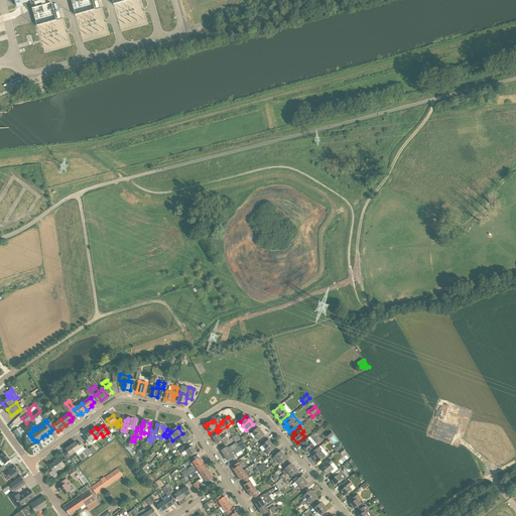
[(255,436),(262,431),(258,427),(252,432),(255,436)]
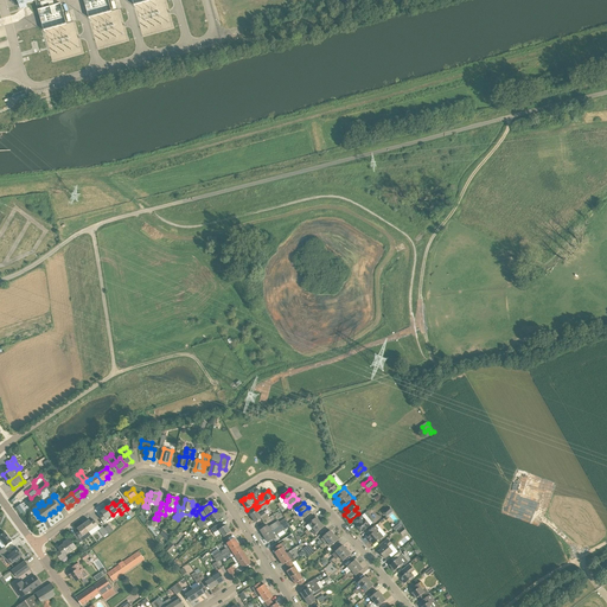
[(387,517),(394,511),(389,506),(383,512),(387,517)]
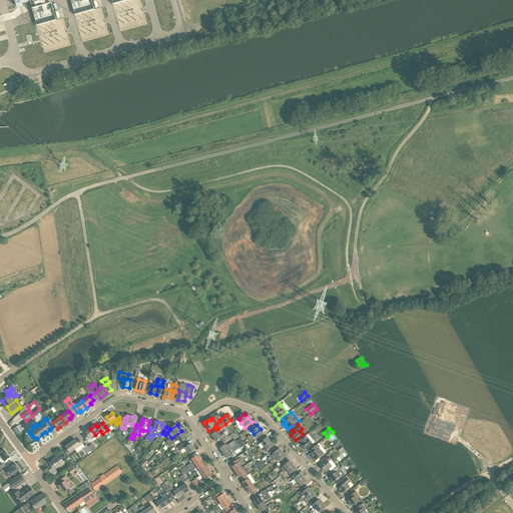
[(88,442),(96,437),(95,435),(90,429),(85,433),(87,435),(84,437),(88,442)]
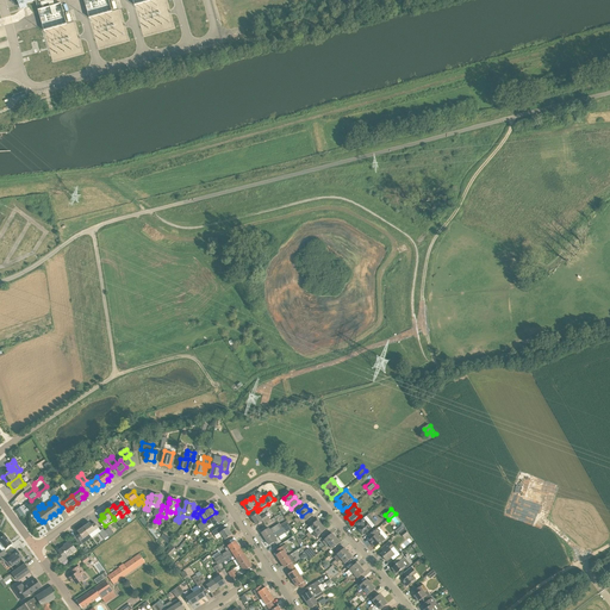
[(306,521),(309,518),(313,515),(310,510),(302,516),(306,521)]
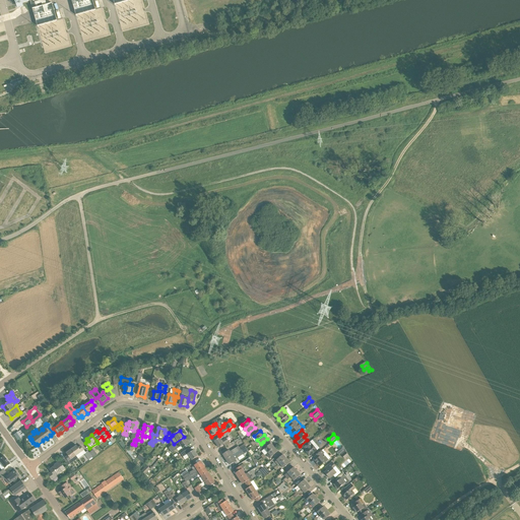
[(182,448),(190,444),(187,440),(186,441),(184,437),(174,444),(172,445),(169,448),(172,453),(181,447),(182,448)]
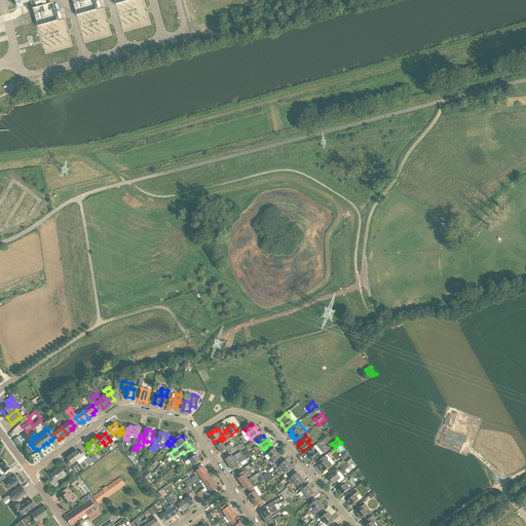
[(221,453),(226,449),(228,452),(233,449),(231,446),(229,443),(225,446),(223,443),(217,446),(221,453)]
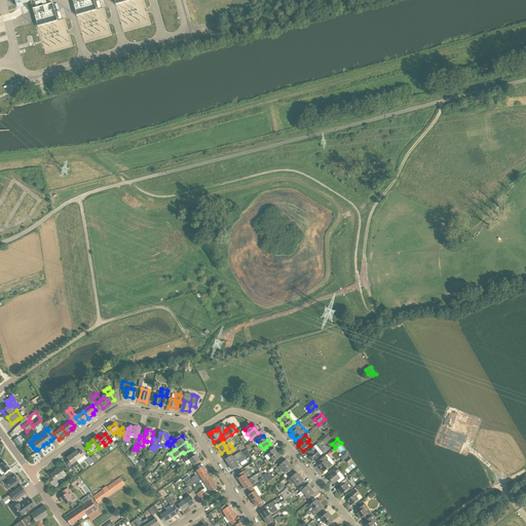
[(313,461),(325,452),(318,443),(307,452),(310,456),(309,457),(313,461)]
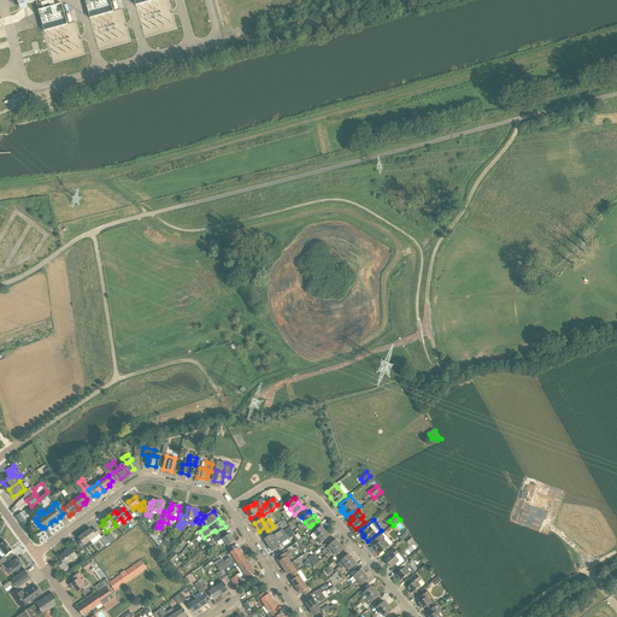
[(318,538),(325,530),(322,526),(313,533),(318,538)]
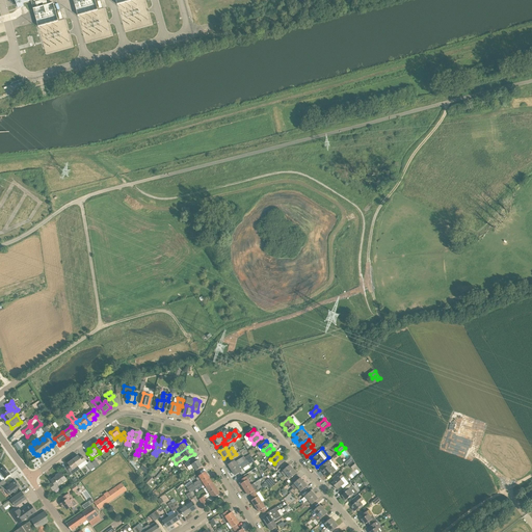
[(132,460),(130,462),(133,467),(134,468),(136,471),(138,470),(138,469),(140,467),(137,463),(136,463),(135,462),(138,459),(136,458),(138,455),(135,454),(132,460)]
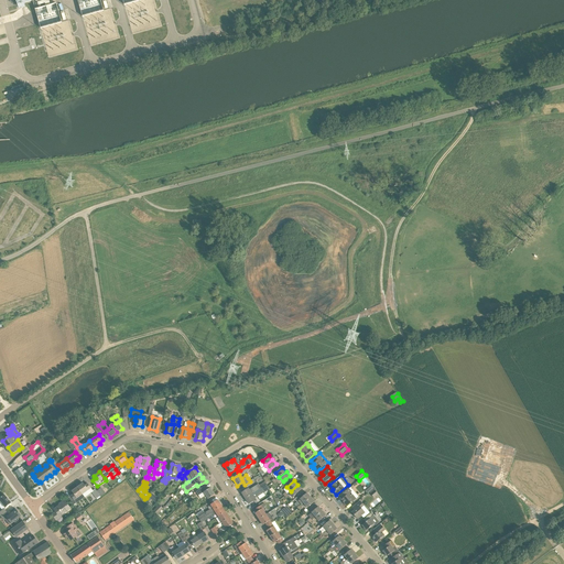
[(252,495),(267,485),(264,483),(259,486),(259,485),(250,490),(249,488),(241,492),(246,499),(252,495)]
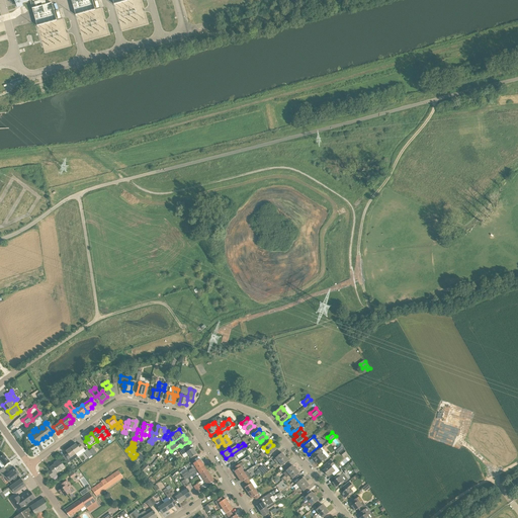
[(71,447),(76,454),(84,448),(81,444),(78,446),(77,444),(71,447)]
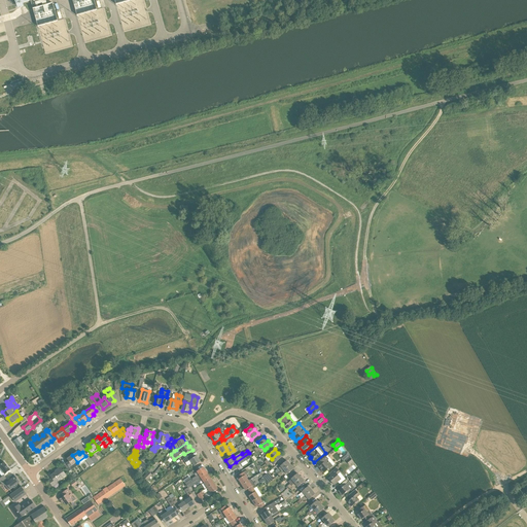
[(233,470),(239,466),(239,465),(247,460),(248,460),(250,459),(250,458),(251,457),(249,453),(236,462),(230,466),(233,470)]
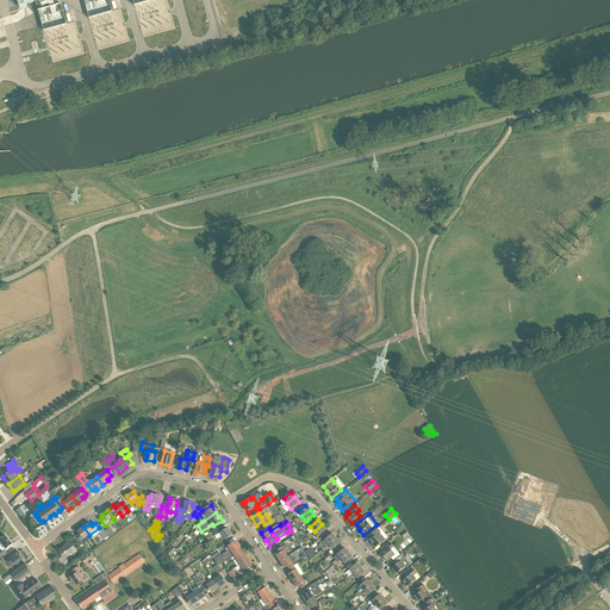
[(318,536),(322,534),(325,529),(322,524),(315,531),(318,536)]
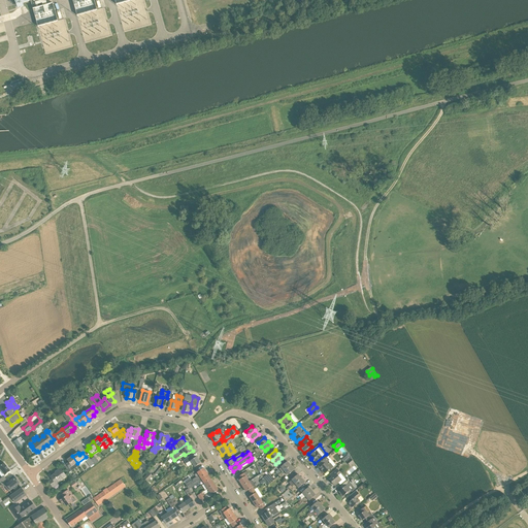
[(70,468),(72,466),(77,463),(72,456),(67,460),(69,462),(66,464),(64,466),(69,472),(71,471),(69,469),(70,468)]
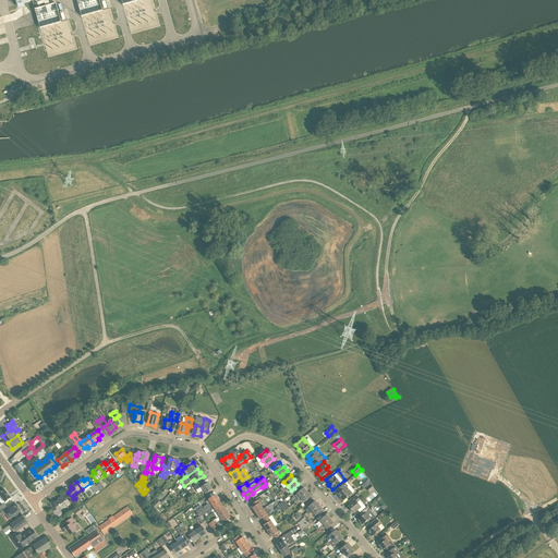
[(206,494),(208,493),(213,489),(208,483),(205,485),(202,482),(194,486),(194,487),(193,488),(195,492),(202,487),(206,494)]
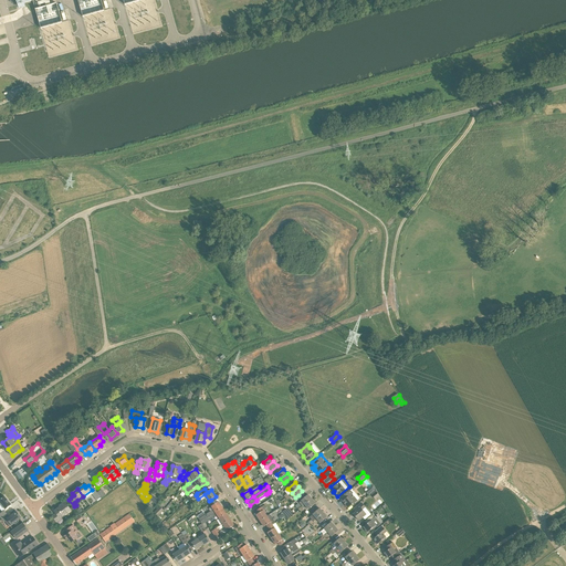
[(97,493),(102,499),(107,494),(105,490),(105,491),(104,490),(103,491),(102,490),(97,493)]
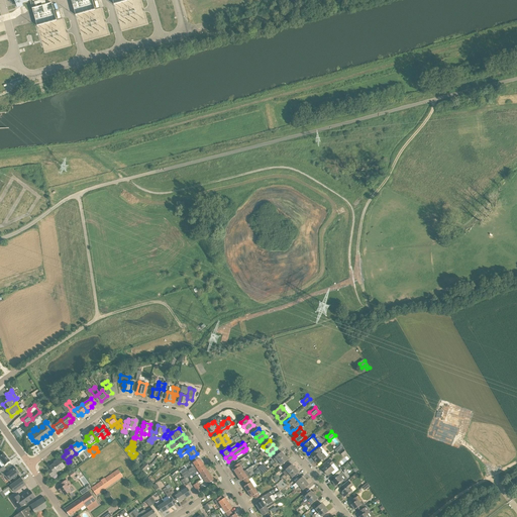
[(318,464),(328,455),(323,449),(321,447),(313,454),(315,456),(313,458),(318,464)]
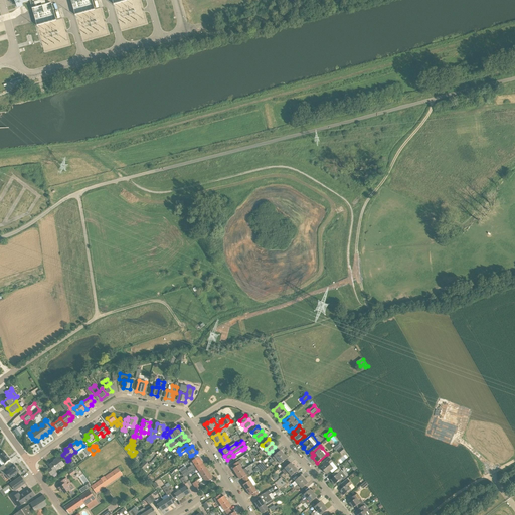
[(90,456),(93,454),(89,449),(88,447),(84,448),(83,450),(88,456),(89,455),(90,456)]
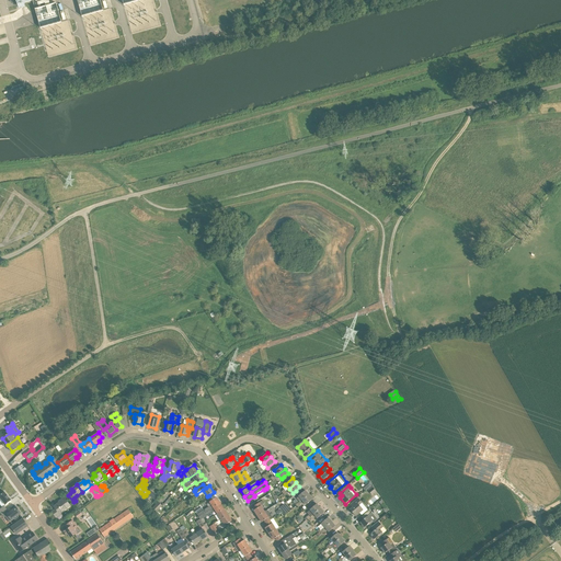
[(302,501),(309,494),(306,490),(298,496),(297,499),(300,502),(302,501)]
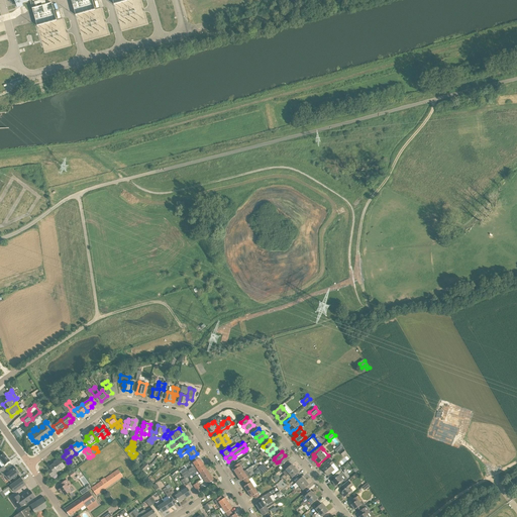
[(0,457),(5,464),(11,460),(5,452),(0,455),(0,457)]
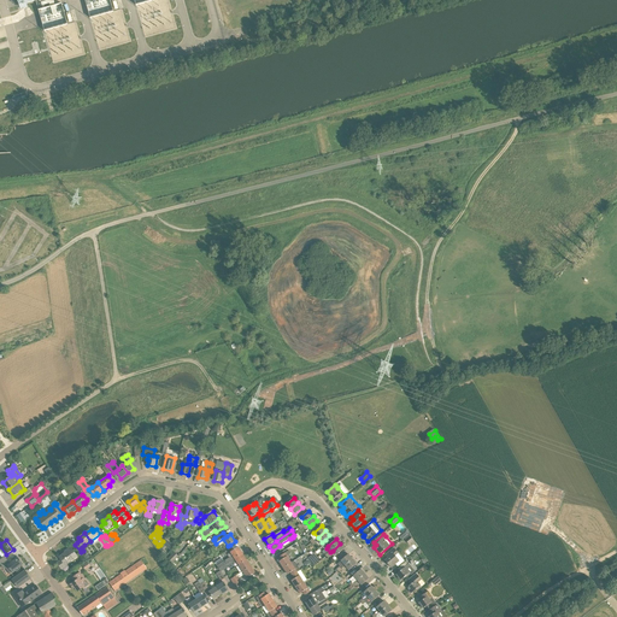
[(336,556),(344,548),(340,544),(333,551),(336,556)]
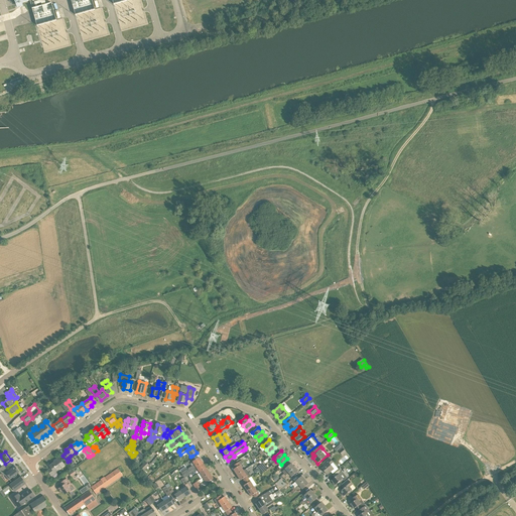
[(65,466),(62,462),(59,458),(54,462),(54,463),(49,466),(51,469),(47,471),(51,476),(55,474),(55,473),(65,466)]
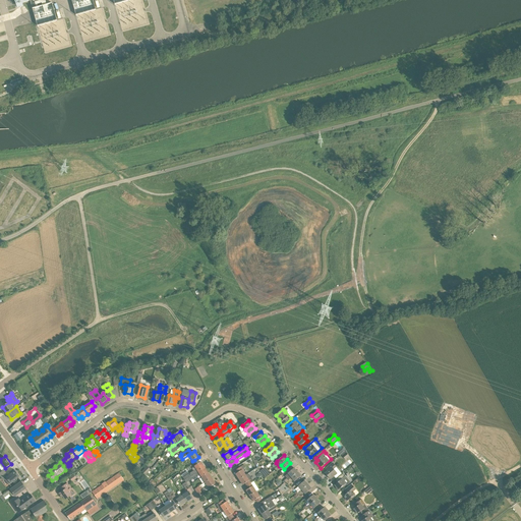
[(194,466),(196,469),(190,473),(188,474),(190,477),(205,467),(201,462),(194,466)]
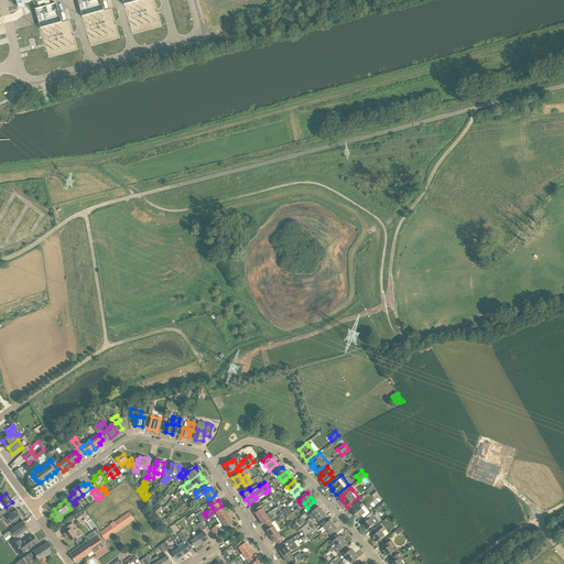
[(170,501),(163,508),(162,510),(163,511),(165,509),(172,502),(170,501)]
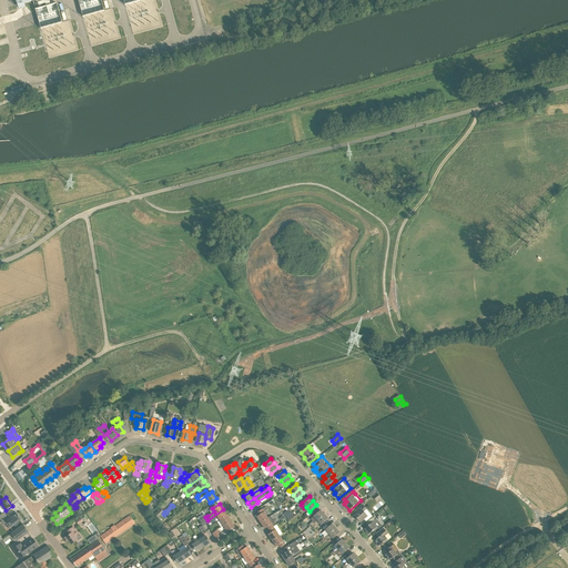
[(361,523),(371,514),(363,505),(355,511),(357,514),(355,516),(361,523)]
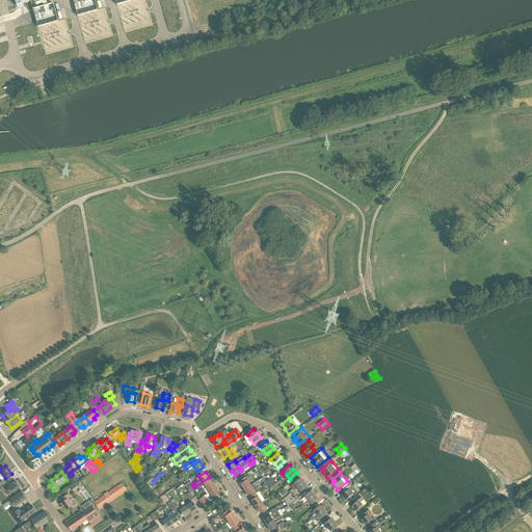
[(244,489),(251,485),(247,480),(251,477),(249,475),(241,480),(243,482),(241,484),(244,489)]
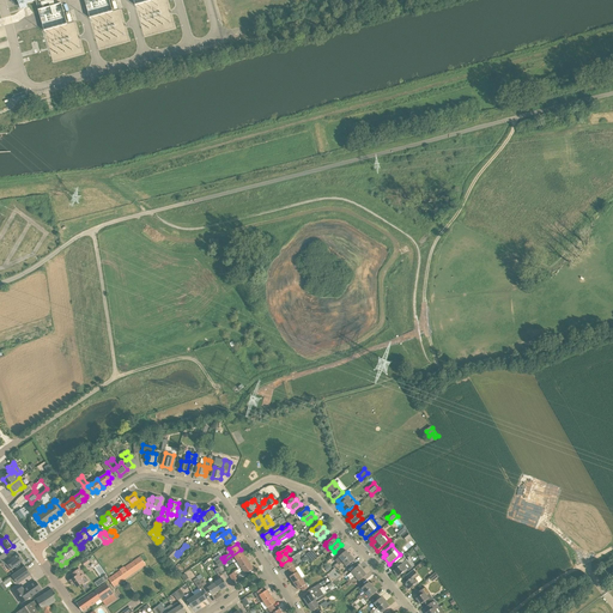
[(176,554),(177,552),(174,548),(167,554),(169,557),(168,559),(169,562),(176,554)]
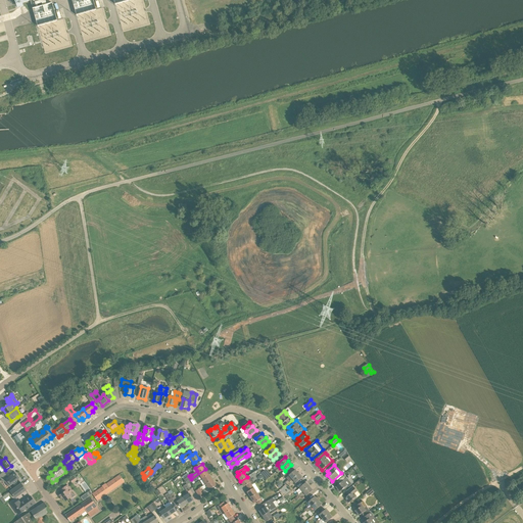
[(202,479),(209,475),(205,469),(191,479),(189,476),(184,479),(187,484),(187,485),(200,476),(202,479)]
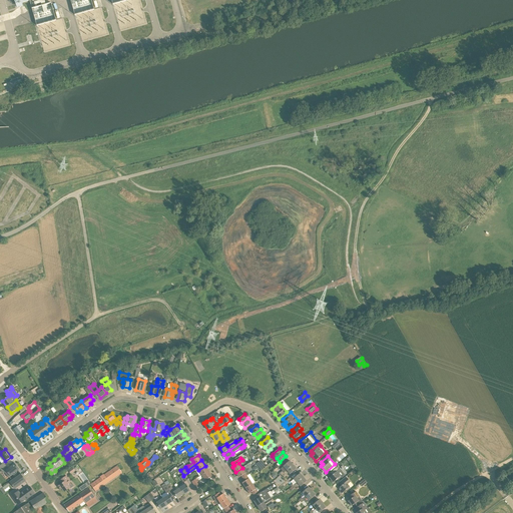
[(262,461),(257,465),(261,470),(266,466),(262,461)]
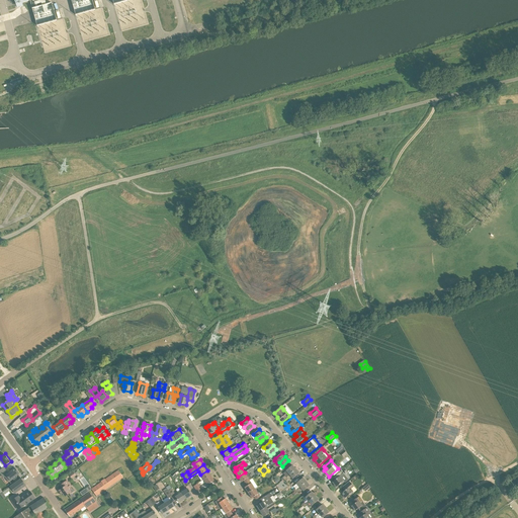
[(289,475),(295,469),(292,465),(286,470),(289,475)]
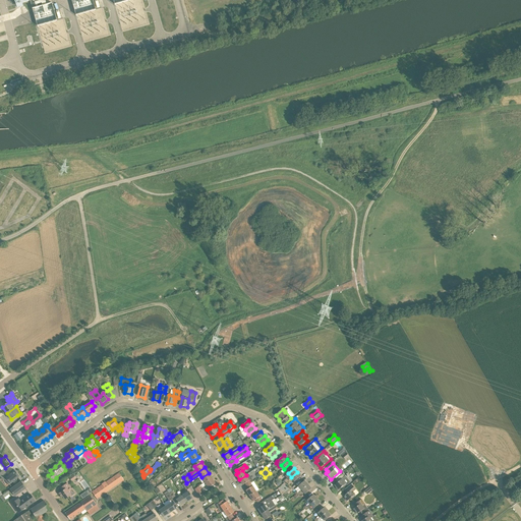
[(10,483),(19,476),(15,470),(8,475),(6,472),(1,476),(3,479),(6,477),(10,483)]
